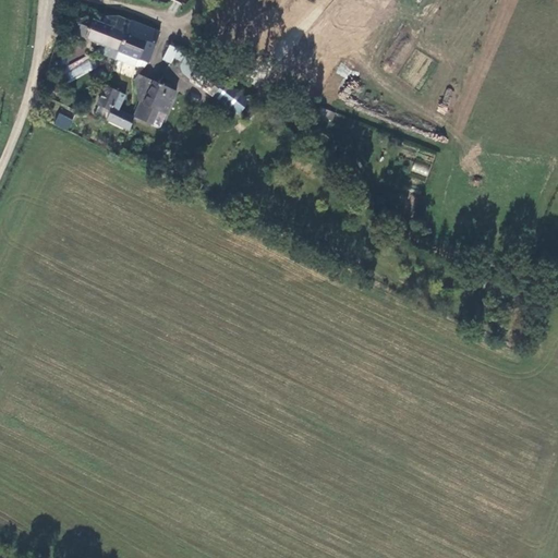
[(77,35),(120,52),(133,22),(117,15),(104,14),(101,21),(93,17),(88,28),(82,25),(77,35)]
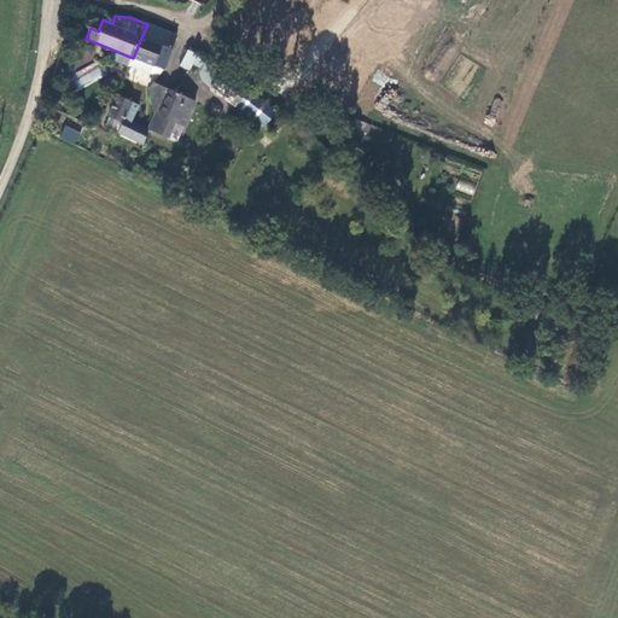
[(151,65),(164,70),(178,36),(147,24),(133,58),(130,64),(149,71),(151,65)]
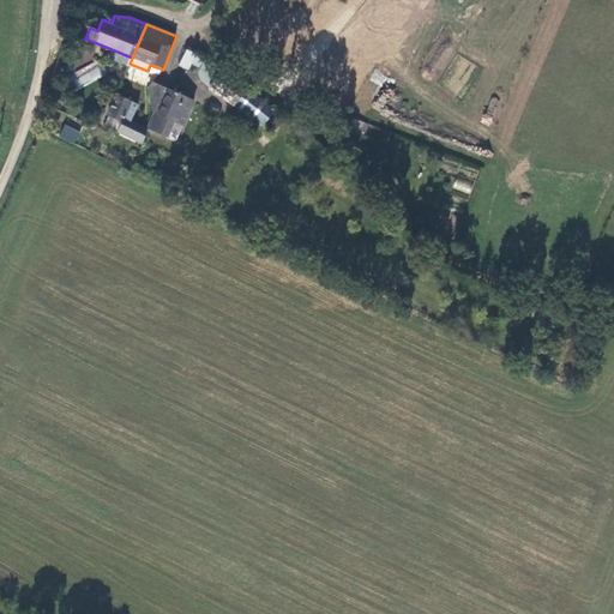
[(205,60),(186,50),(179,66),(185,68),(188,62),(200,68),(205,60)]
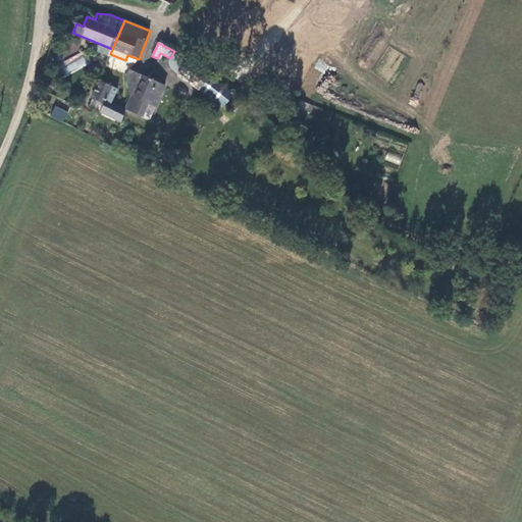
[(189,60),(174,51),(170,58),(168,64),(170,69),(179,75),(189,60)]
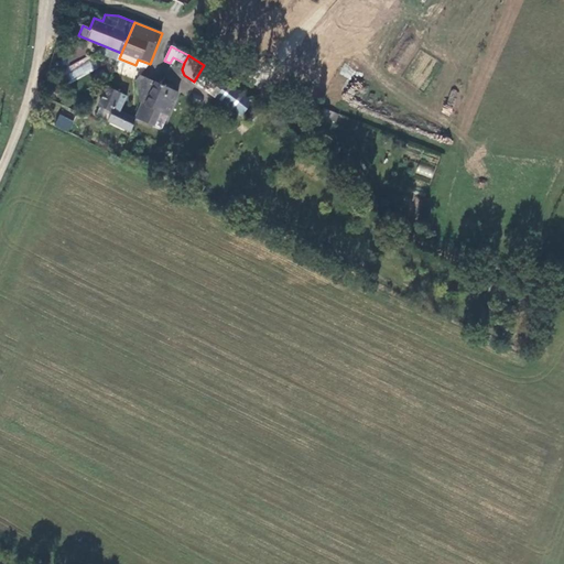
[(73,80),(94,72),(88,56),(66,65),(73,80)]
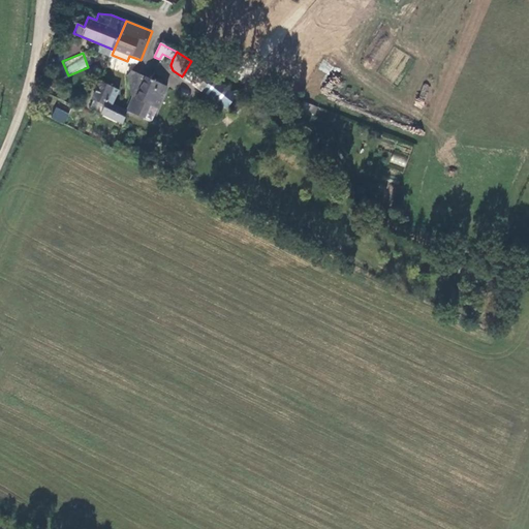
[(181,78),(201,91),(203,90),(213,75),(191,61),(182,76),(181,78)]
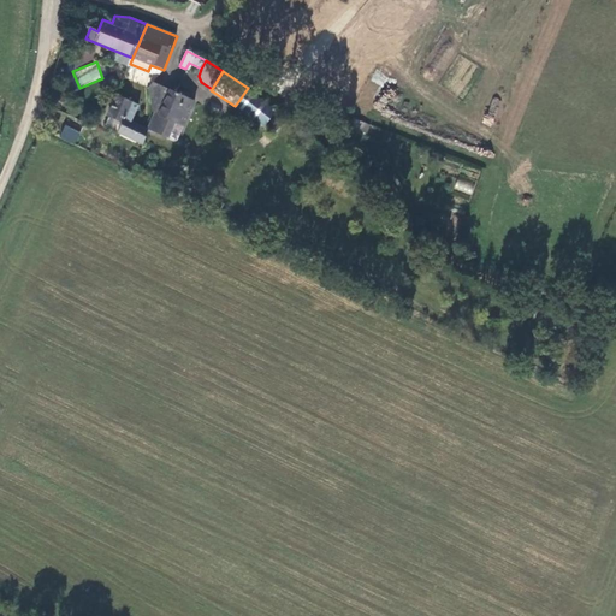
[(154,112),(157,113),(159,114),(170,92),(153,83),(149,89),(154,112)]
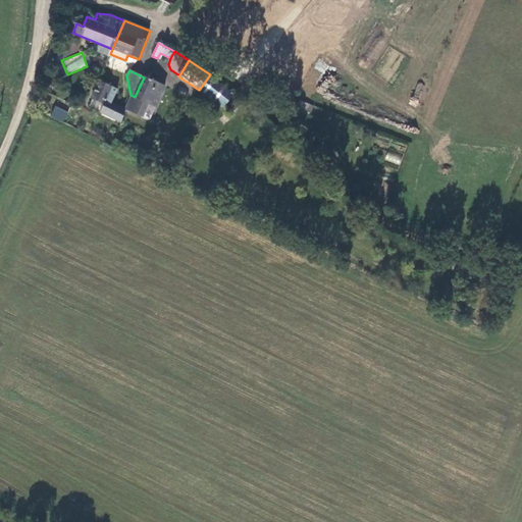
[(229,89),(210,74),(200,89),(220,102),(229,89)]
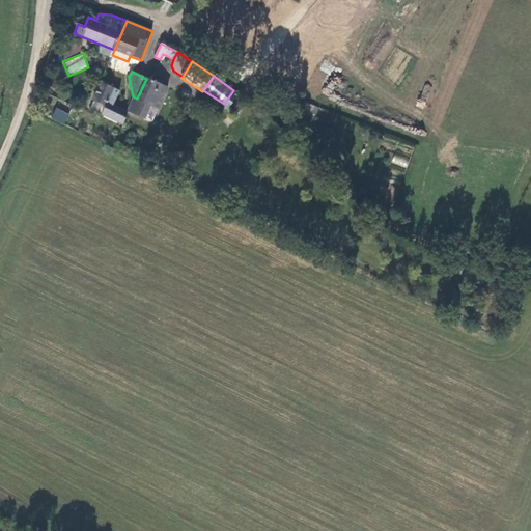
[(135,98),(129,111),(154,121),(167,88),(146,79),(137,99),(135,98)]
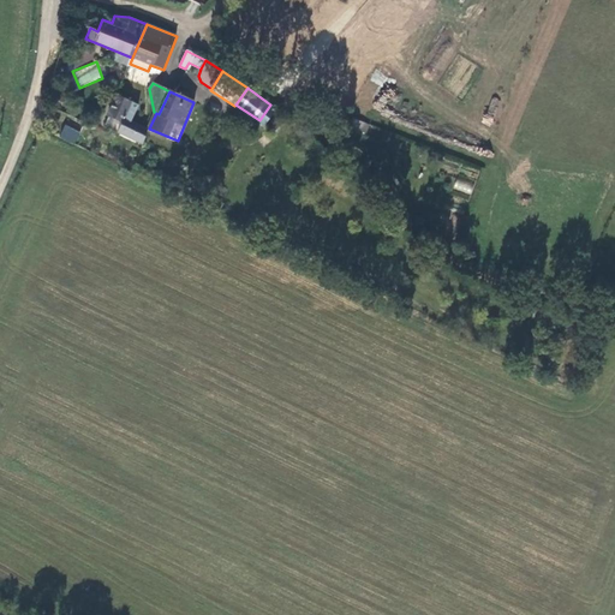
[(129,108),(137,112),(141,105),(117,95),(105,124),(119,130),(123,123),(129,108)]
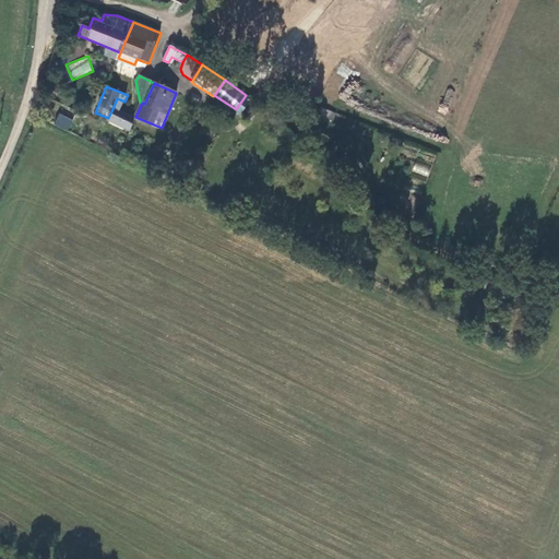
[(251,98),(246,95),(236,109),(241,113),(251,98)]
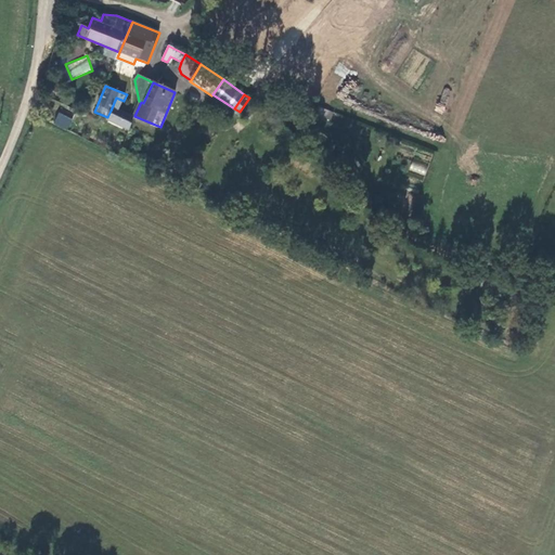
[(124,101),(116,98),(111,111),(118,114),(119,111),(124,101)]
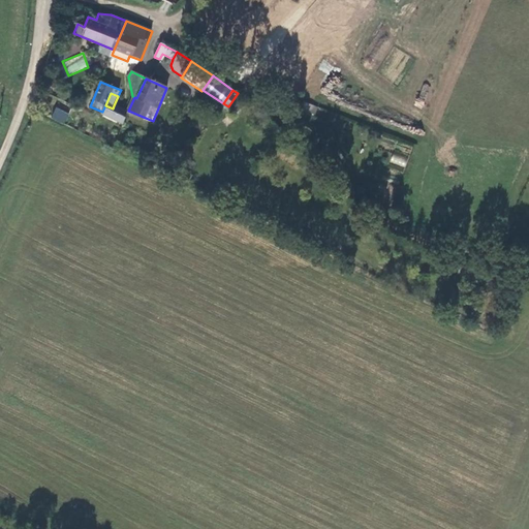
[(315,114),(318,107),(305,102),(303,110),(315,114)]
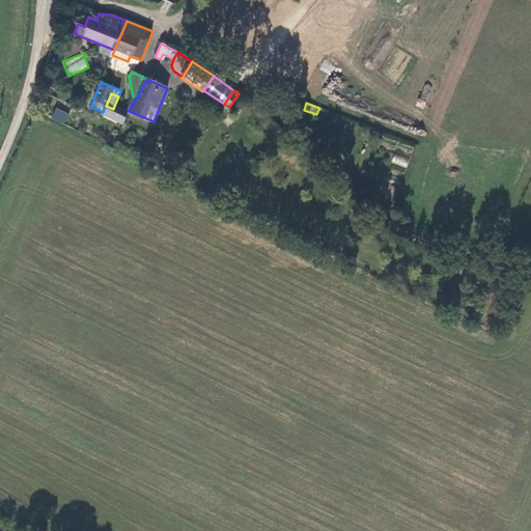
[(89,110),(123,124),(129,112),(114,106),(113,109),(106,106),(103,112),(90,107),(89,110)]
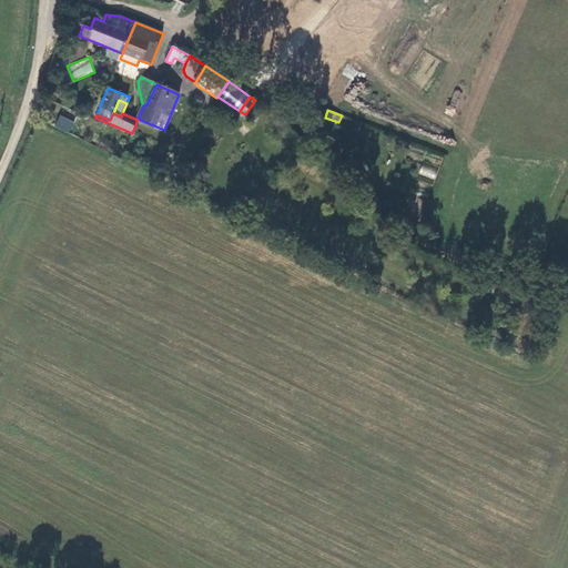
[(71,121),(58,115),(52,125),(67,132),(71,121)]
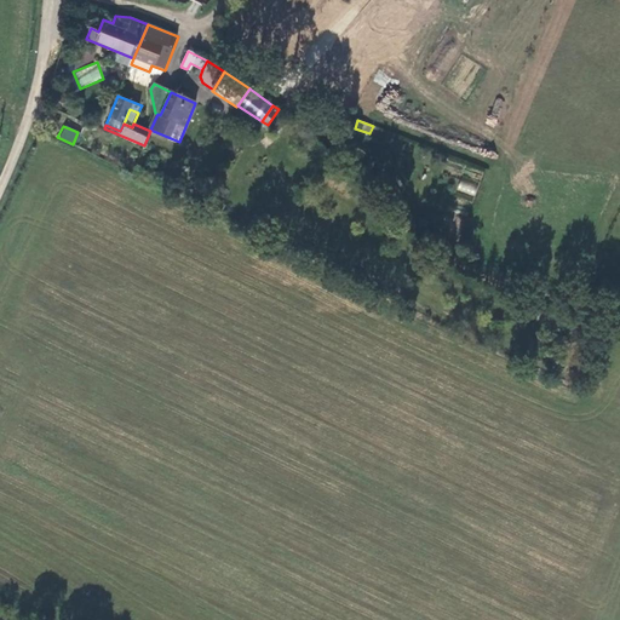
[(460,179),(457,190),(475,196),(478,185),(460,179)]
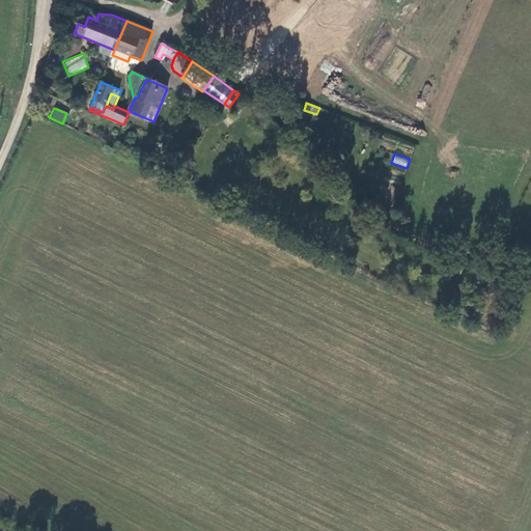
All buildings are outlined.
